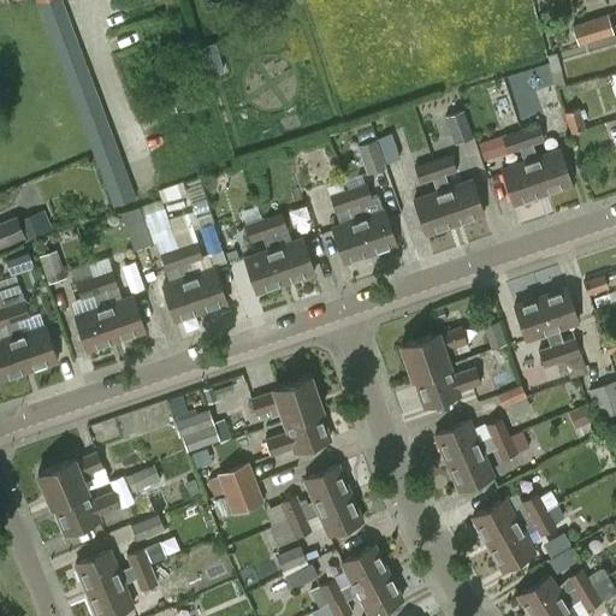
[(59,0),(46,0),(36,4),(41,18),(64,10),(59,0)]
